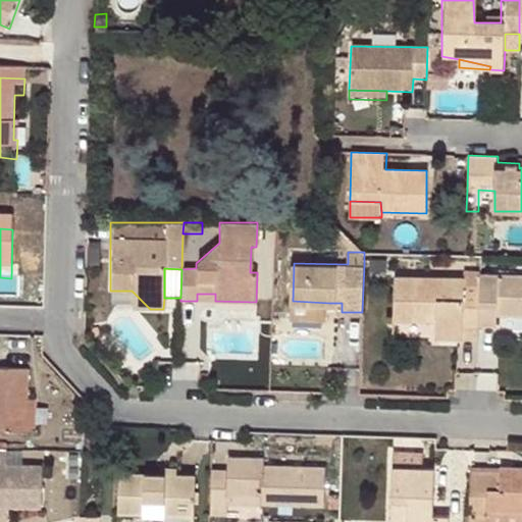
[(466,277),(466,284),(480,285),(480,275),(480,270),(465,269),(465,277),(466,277)]
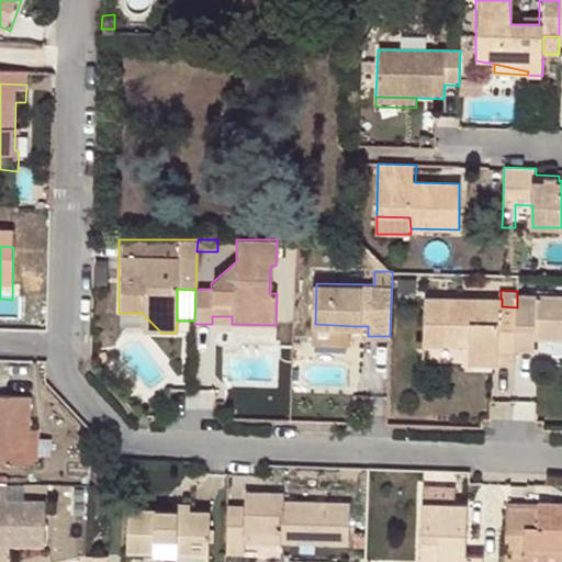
[(515,355),(517,307),(502,306),(502,299),(501,299),(426,296),(424,346),(461,347),(462,337),(472,338),(472,347),(471,364),(497,366),(497,364),(497,353),(515,355)]
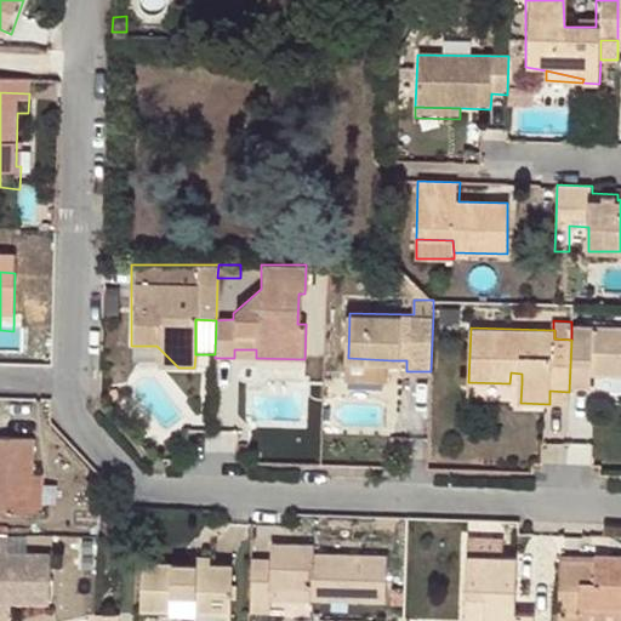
[(571,328),(571,340),(569,392),(590,392),(591,377),(616,377),(620,377),(620,328),(593,328),(571,328)]
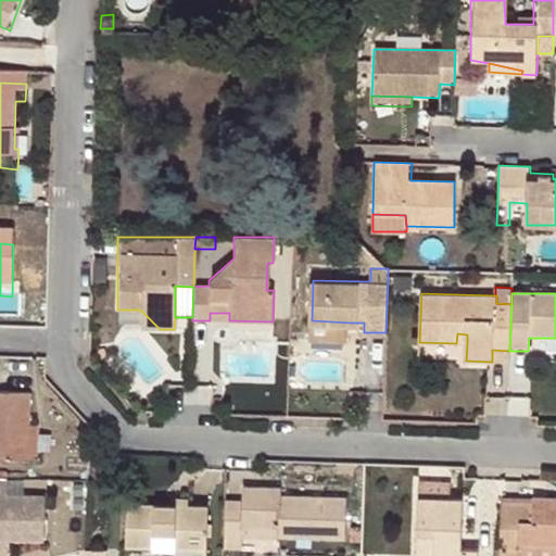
[(160,329),(140,310),(140,329),(160,329)]
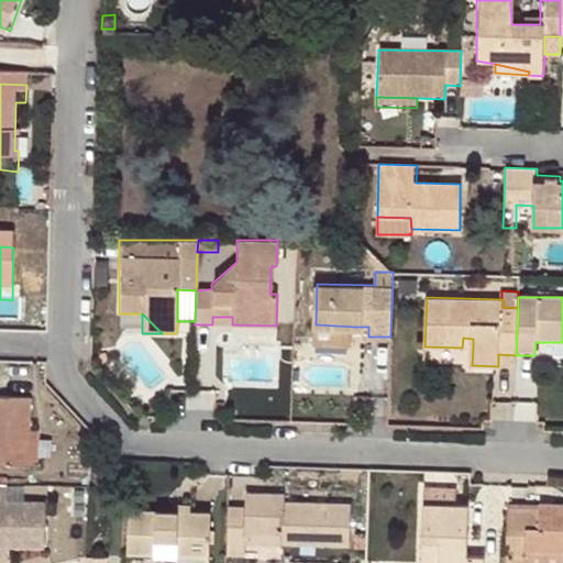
[(355,327),(316,324),(315,340),(354,340),(355,327)]
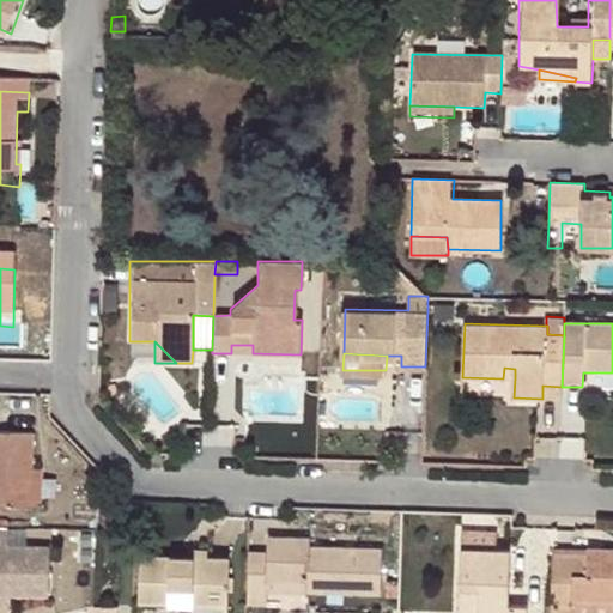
[(504,368),(503,378),(515,378),(515,369),(504,368)]
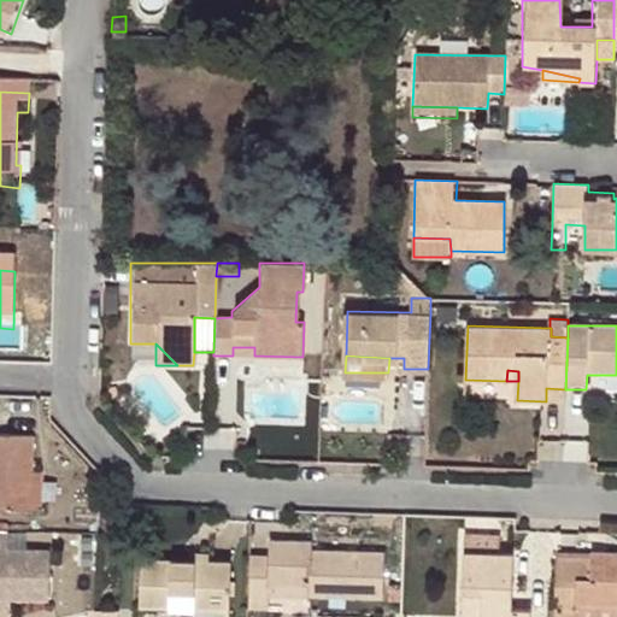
[(546,400),(565,400),(565,389),(546,388),(546,400)]
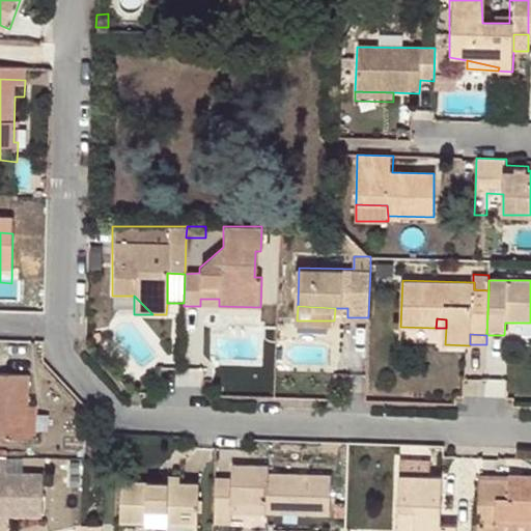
[(0,449),(30,451),(31,417),(33,386),(0,383),(0,449)]
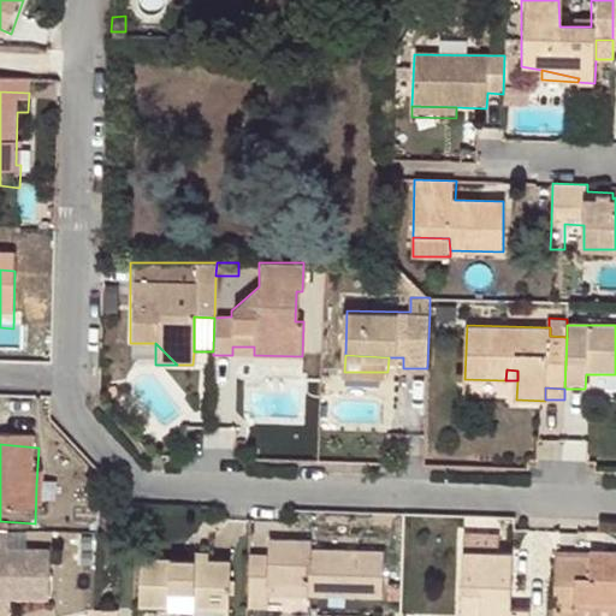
[(36,484),(35,523),(47,523),(49,484),(36,484)]
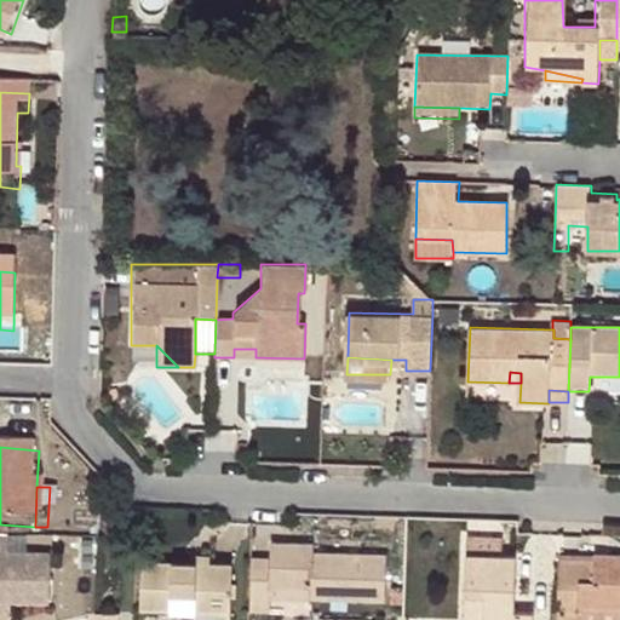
[(269,556),(251,556),(248,613),(270,613),(270,600),(270,589),(310,590),(310,600),(385,602),(388,555),(315,551),(315,541),(270,540),(270,545),(269,556)]
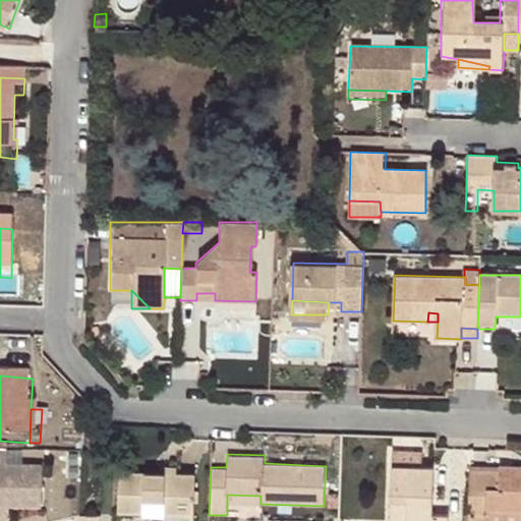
[(12,470),(12,455),(0,455),(0,513),(15,514),(47,515),(47,471),(12,470)]
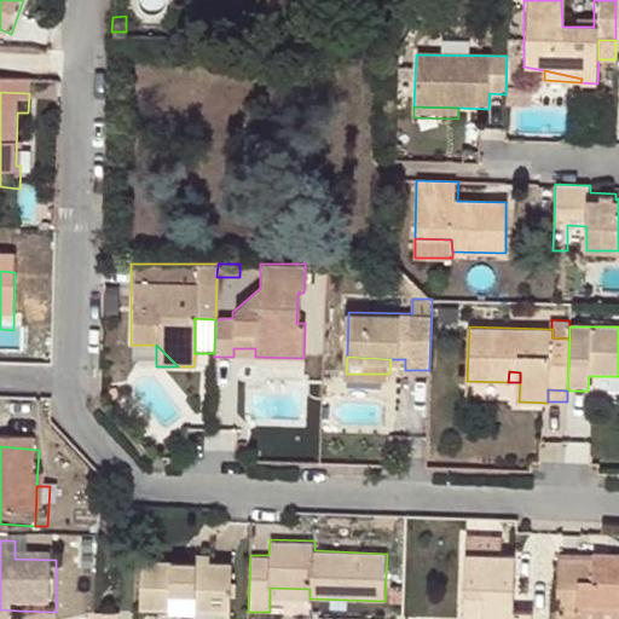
[(250,544),(250,555),(268,555),(270,544),(250,544)]
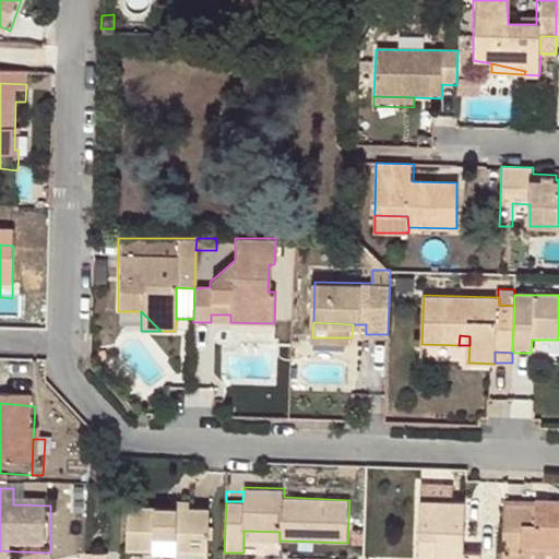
[(536,504),(504,503),(502,549),(524,549),(524,545),(558,546),(558,497),(536,497),(536,504)]
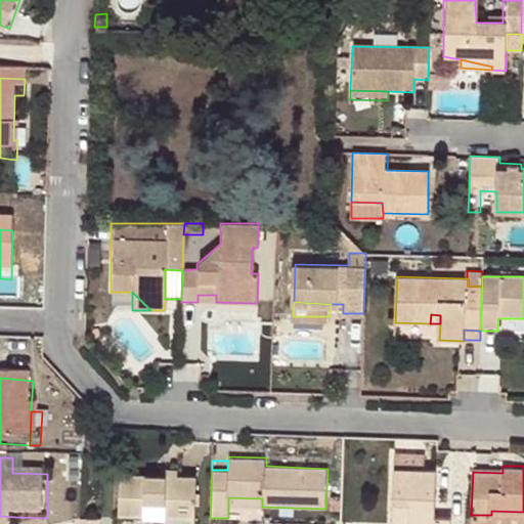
[(452,523),(453,518),(438,517),(440,471),(397,470),(394,523),(452,523)]
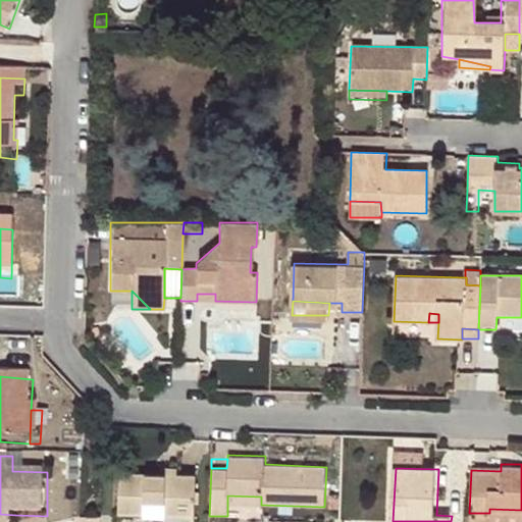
[(162,515),(193,516),(195,475),(175,474),(166,474),(119,473),(118,514),(162,515)]
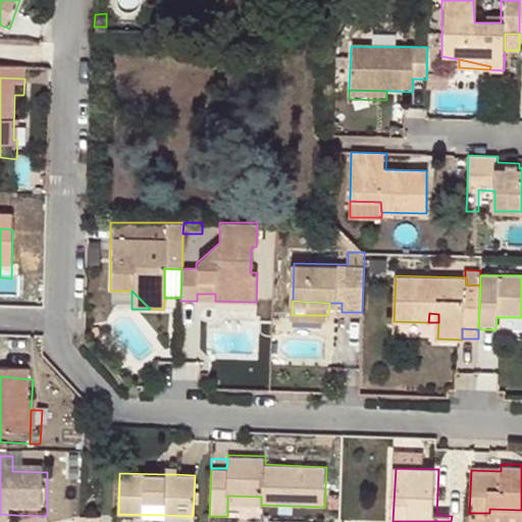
[(227,496),(227,505),(261,505),(261,497),(227,496)]
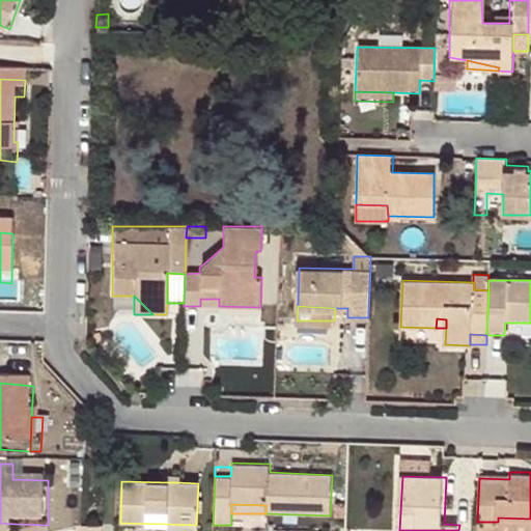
[(530,530),(530,519),(498,518),(498,522),(497,530),(530,530)]
